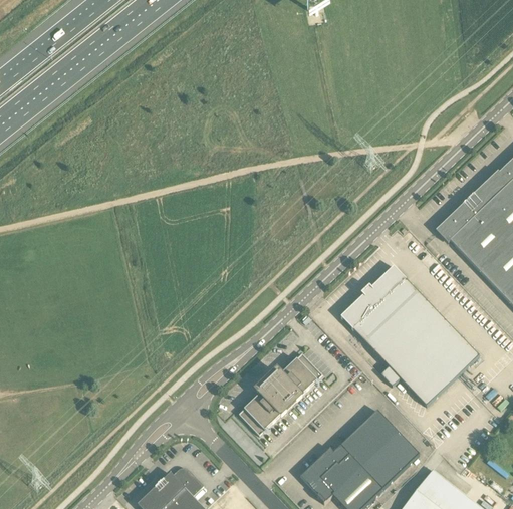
[(439,227),(512,304),(512,156),(472,196),(471,195),(465,201),(466,202),(439,227)]
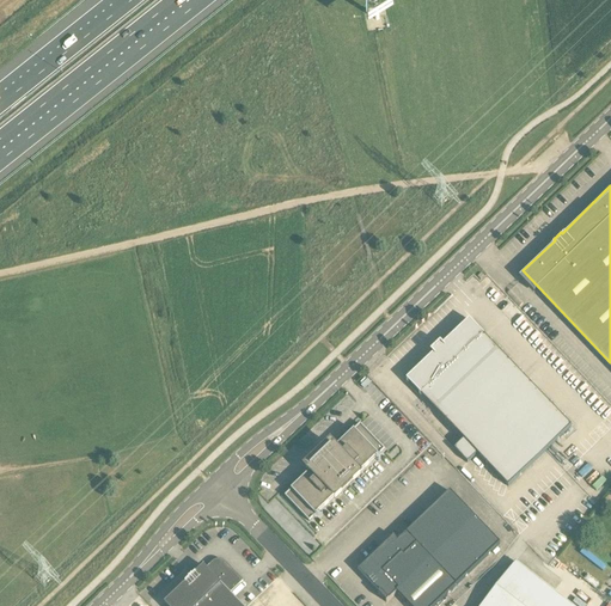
[(439,337),(438,338),(439,341),(432,347),(431,346),(429,347),(432,349),(405,375),(463,435),(453,444),(466,458),(476,448),(507,482),(545,445),(570,421),(469,314),(441,341),(439,337)]
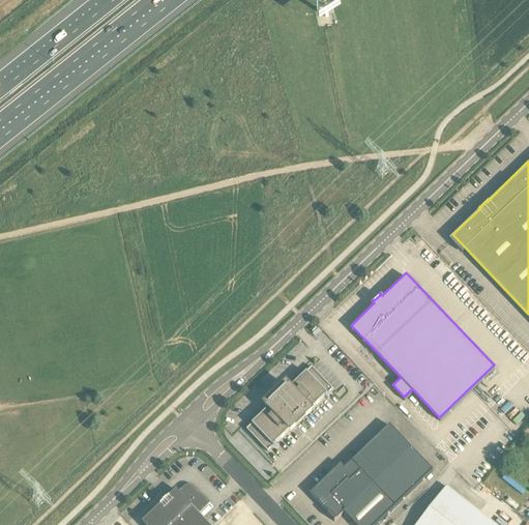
[(298,338),(291,347),(297,352),(304,342),(298,338)]
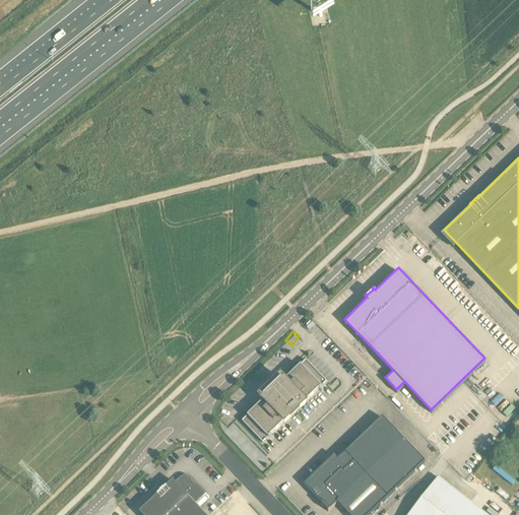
[(304,398),(325,377),(305,356),(283,377),(280,373),(259,393),(262,396),(241,417),(262,439),(283,419),(305,398),(304,398)]
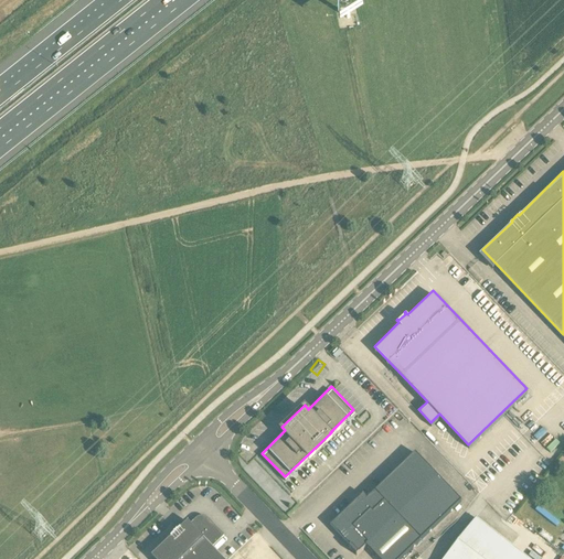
[(414,448),(366,493),(373,501),(351,522),(368,539),(365,540),(382,558),(394,558),(460,495),(414,448)]
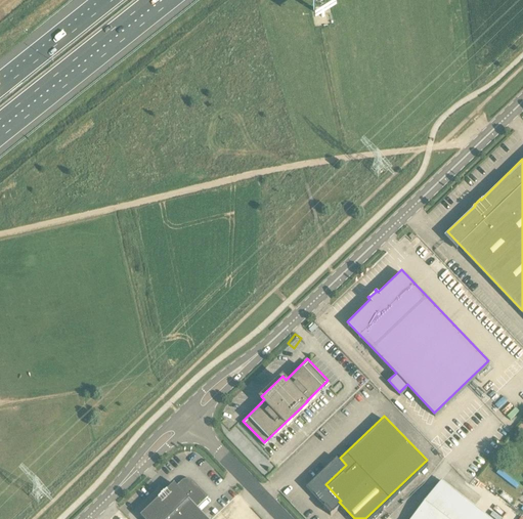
[(336,453),(305,483),(323,502),(322,503),(324,505),(324,504),(330,508),(329,509),(330,511),(339,502),(341,501),(325,484),(346,465),(340,458),(336,453)]
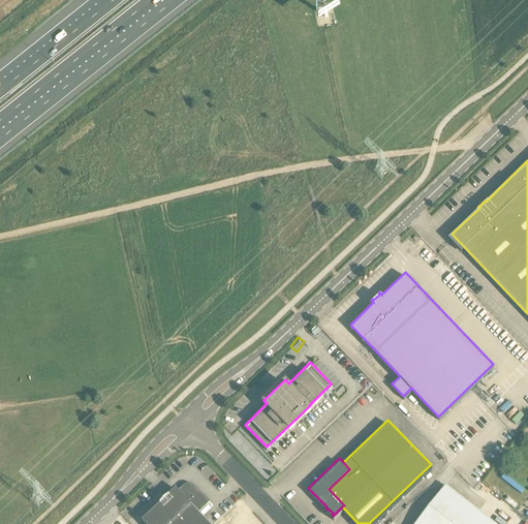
[(145,517),(152,523),(213,523),(197,507),(209,497),(194,482),(192,480),(190,480),(188,479),(186,479),(184,480),(177,486),(145,517)]
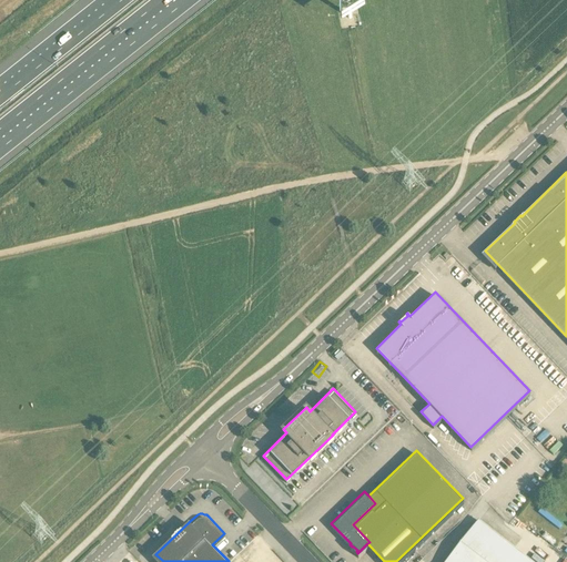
[(536,561),(477,515),(441,561),(536,561)]
